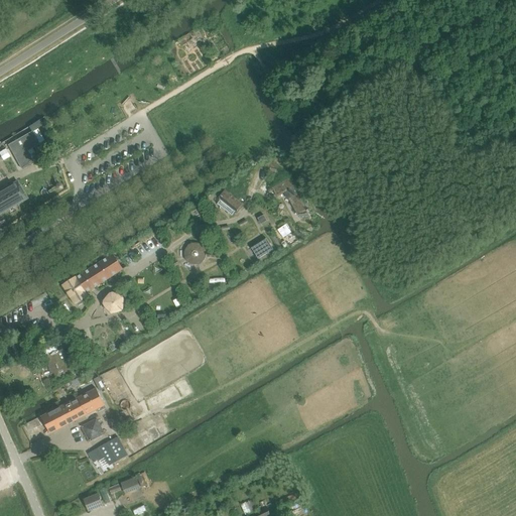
[(224,56),(232,51),(221,34),(214,38),(224,56)]
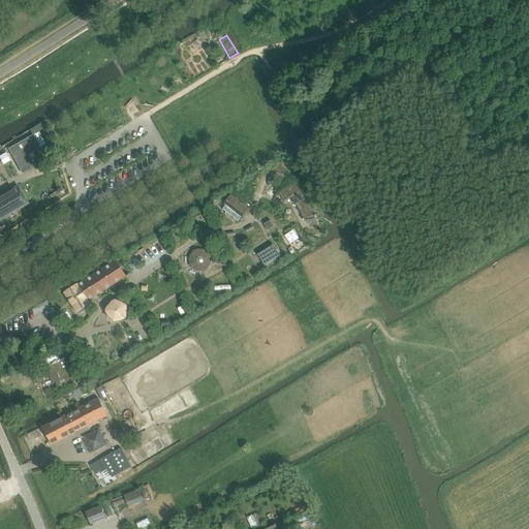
[(33,134),(8,148),(22,173),(34,165),(27,154),(40,147),(33,134)]
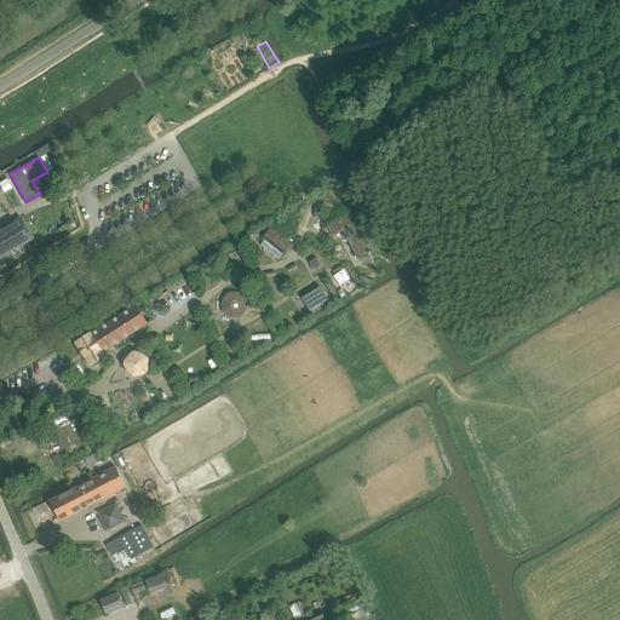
[(348,214),(327,225),(333,236),(346,229),(350,236),(346,239),(359,259),(369,253),(357,233),(354,225),(348,214)]
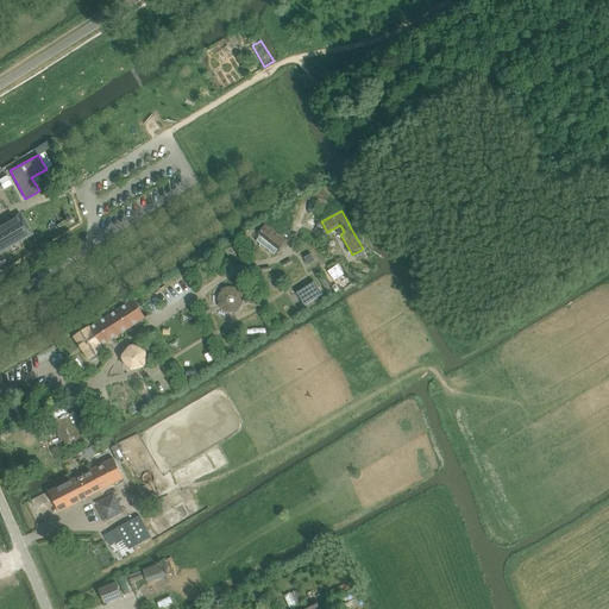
[(0,252),(31,234),(20,215),(0,226),(0,252)]
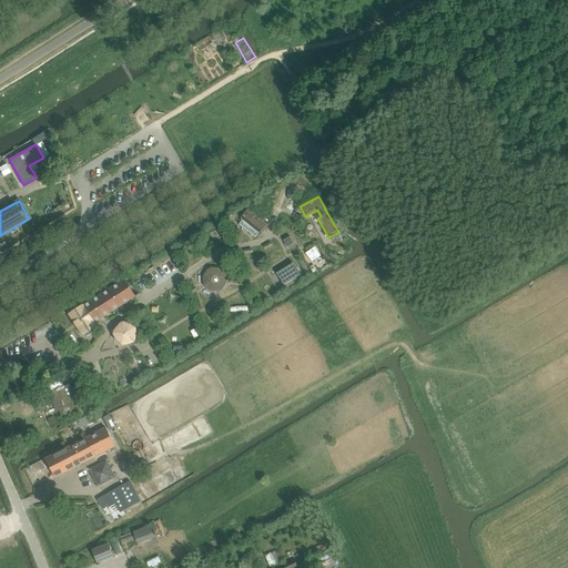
[(247,210),(241,219),(262,235),(269,225),(247,210)]
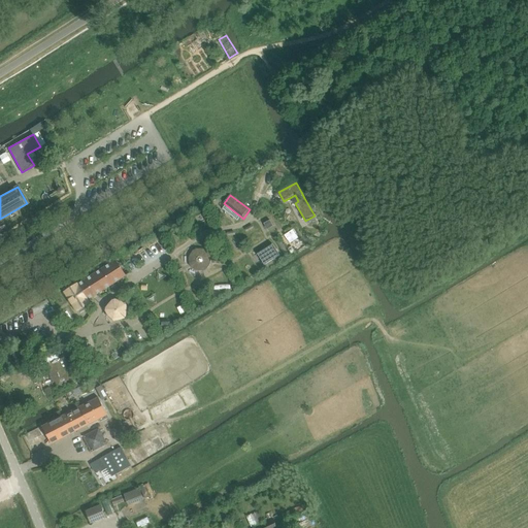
[(270,220),(264,224),(267,230),(273,226),(270,220)]
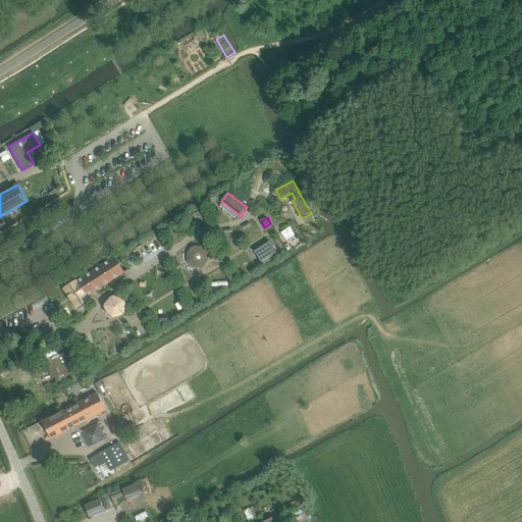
[(215,241),(210,245),(213,250),(219,246),(215,241)]
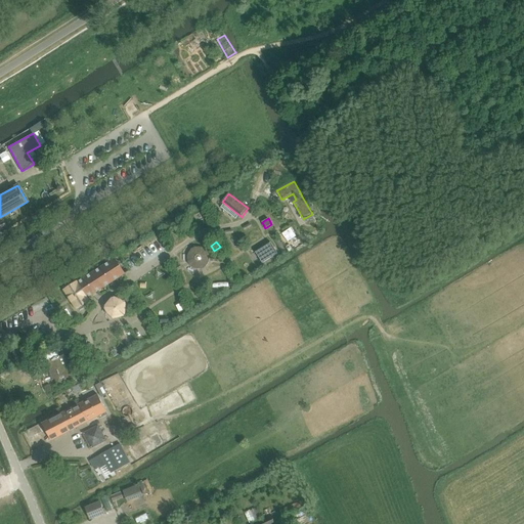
[(270,243),(255,252),(263,263),(277,254),(270,243)]
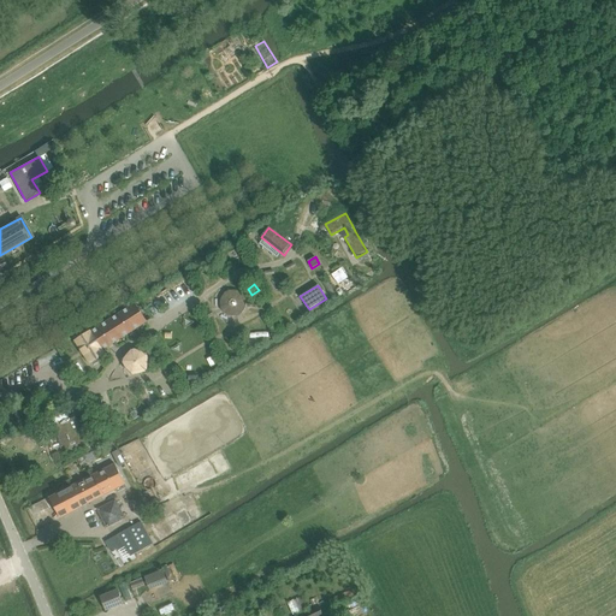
[(220,301),(220,303),(220,304),(220,306),(220,307),(221,308),(221,309),(223,311),(224,312),(225,313),(225,314),(226,314),(229,315),(230,315),(231,317),(232,317),(234,317),(236,315),(237,315),(238,315),(240,314),(241,314),(242,313),(243,312),(243,311),(244,309),(246,308),(246,307),(246,306),(246,303),(246,302),(246,301),(246,300),(246,298),(244,296),(243,295),(243,294),(242,294),(241,292),(240,291),(238,291),(237,290),(235,290),(234,290),(232,290),(231,290),(229,291),(227,291),(226,291),(225,292),(224,294),(224,295),(223,296),(221,297),(221,298),(220,300),(220,301)]
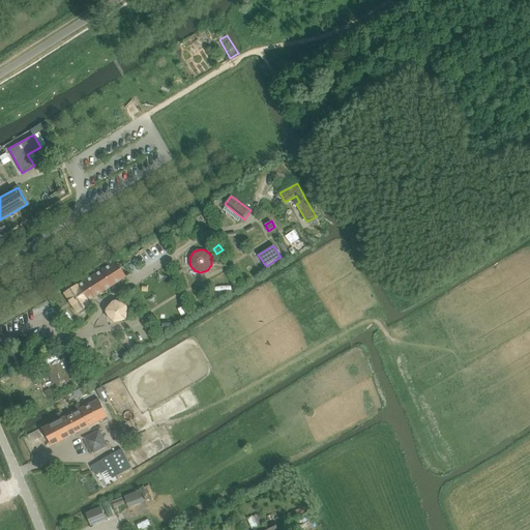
[(116,261),(78,286),(88,301),(126,276),(116,261)]
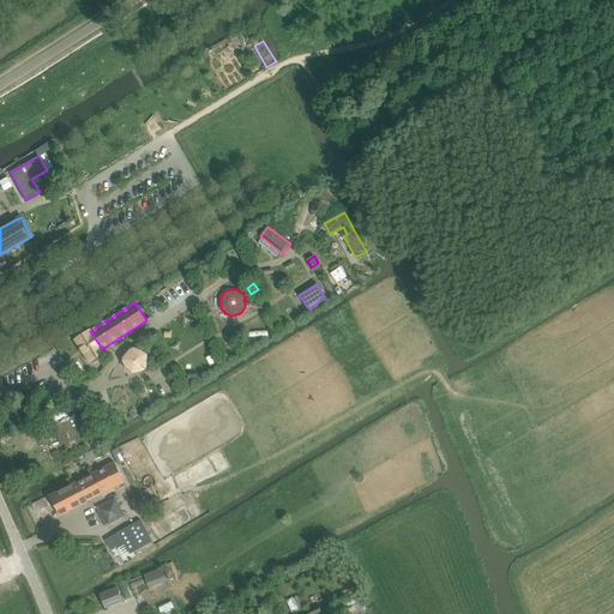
[(90,330),(74,339),(90,362),(91,361),(92,363),(94,363),(97,361),(98,360),(97,357),(106,353),(102,349),(90,331),(90,330)]
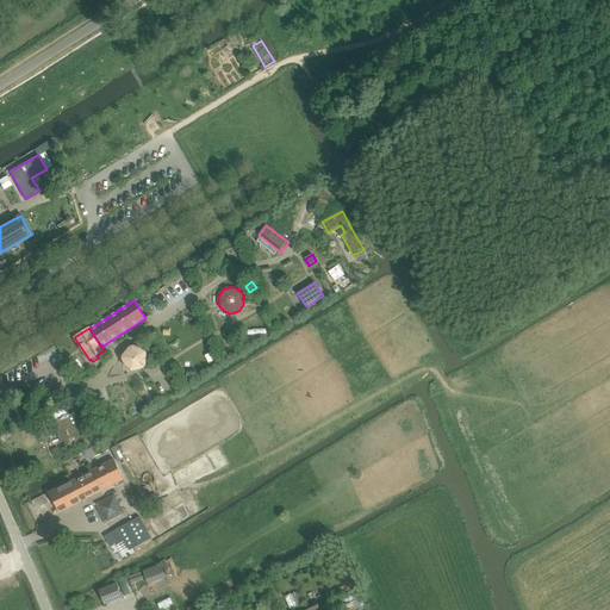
[(131,347),(120,360),(129,373),(144,369),(145,354),(131,347)]
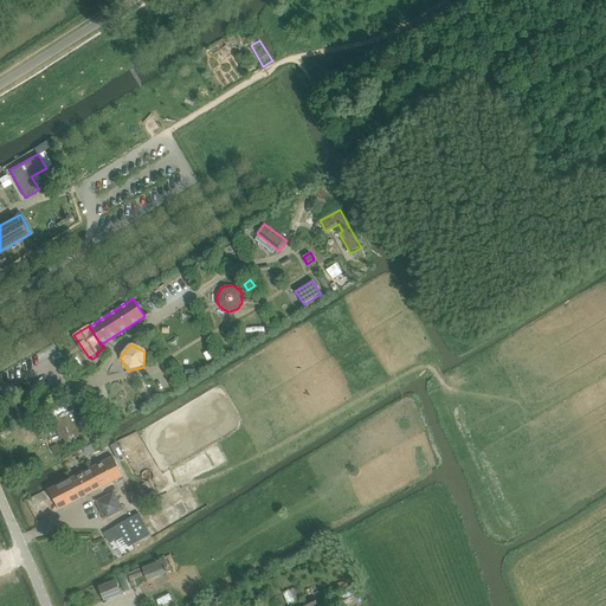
[(64,404),(46,411),(50,420),(56,418),(58,426),(66,445),(79,440),(79,439),(84,438),(84,439),(96,434),(88,416),(77,419),(76,418),(77,417),(75,411),(68,413),(68,412),(64,404)]
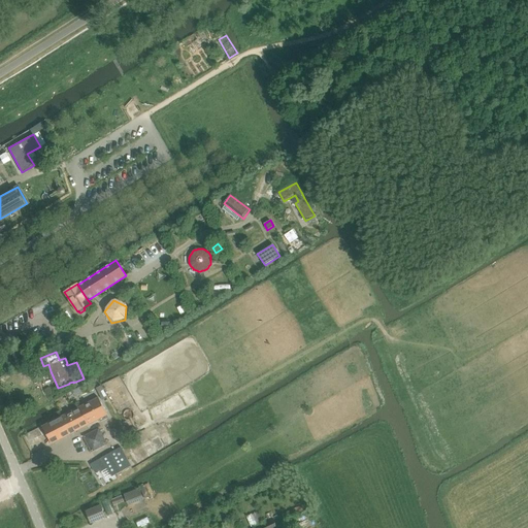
[(102,400),(107,398),(101,386),(96,388),(102,400)]
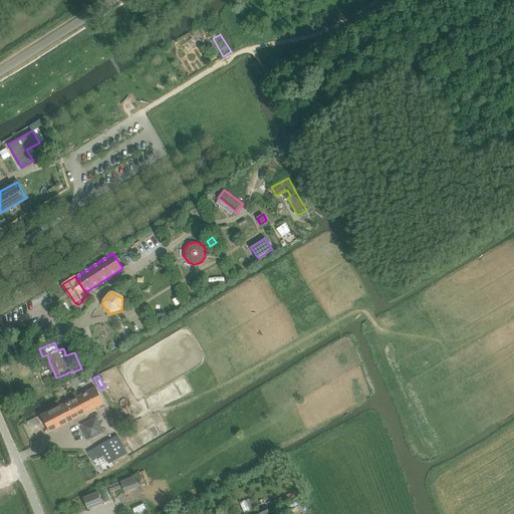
[(50,433),(96,409),(97,412),(106,407),(96,387),(41,415),(50,433)]
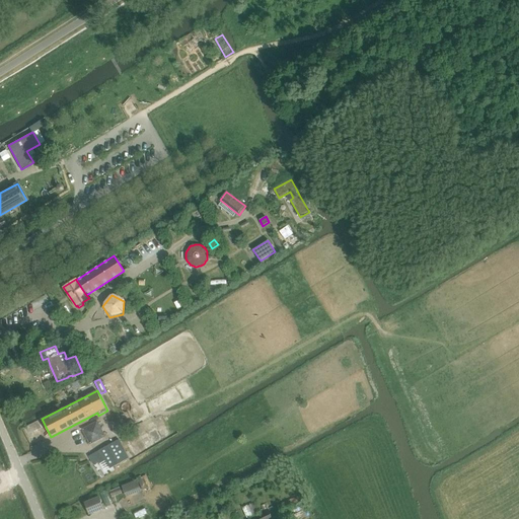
[(97,422),(83,430),(90,444),(104,436),(97,422)]
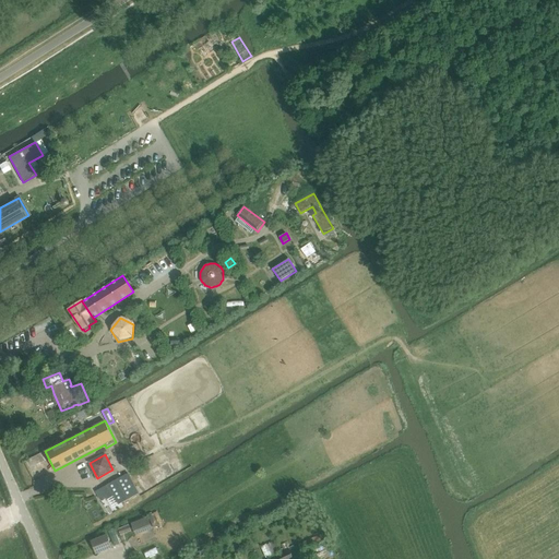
[(128,473),(102,488),(107,497),(108,499),(115,496),(119,504),(140,494),(128,473)]
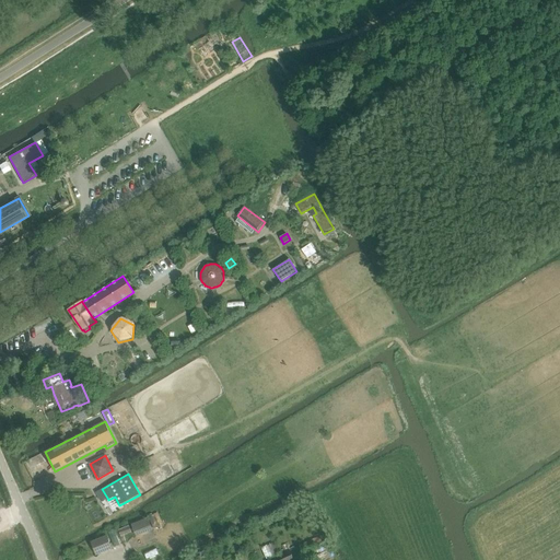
[(101,501),(107,498),(102,489),(96,492),(101,501)]
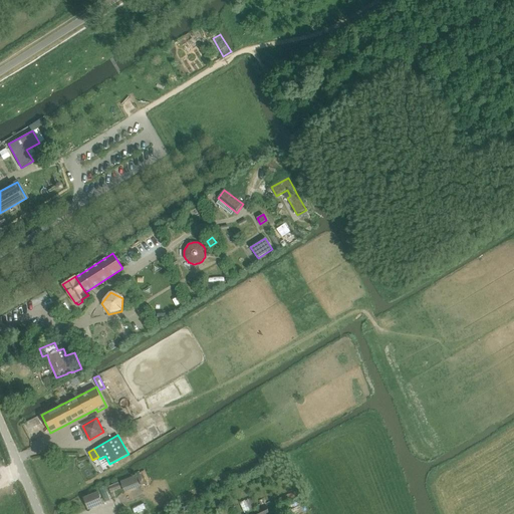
[(141,485),(146,483),(142,472),(137,474),(141,485)]
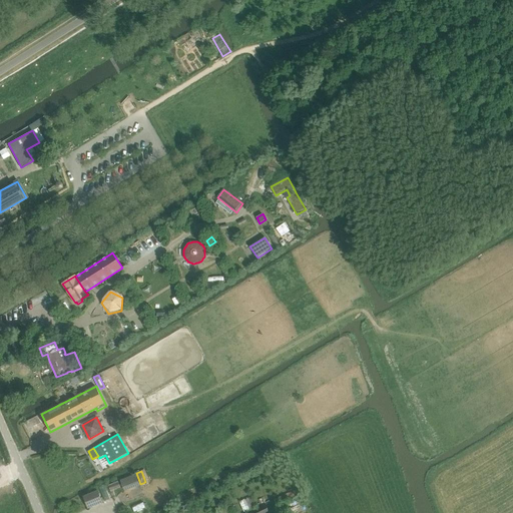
[(139,486),(135,474),(120,480),(125,491),(139,486)]
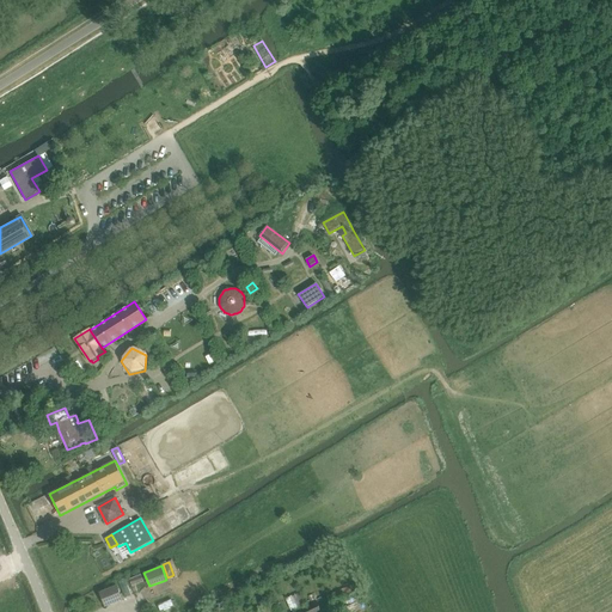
[(133,587),(144,582),(141,575),(129,579),(133,587)]
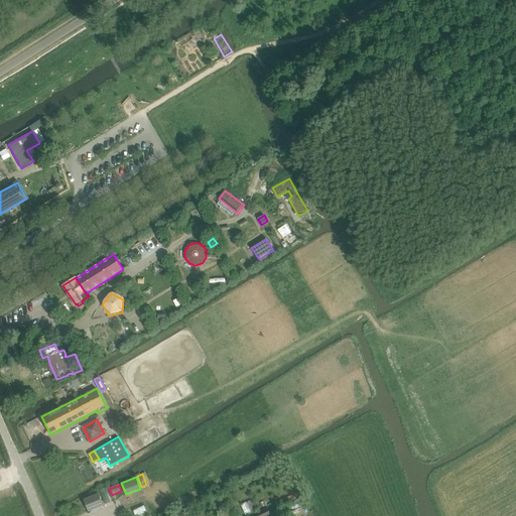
[(271,515),(270,513),(299,499),(296,493),(249,515),(271,515)]
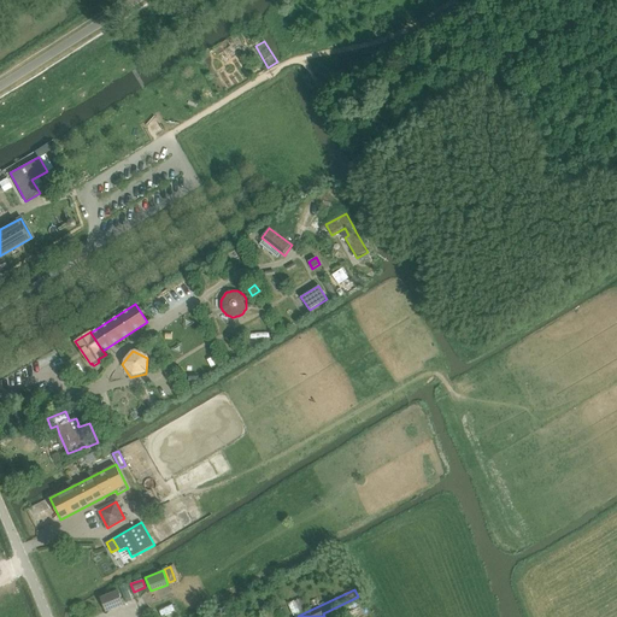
[(117,592),(100,598),(106,611),(123,604),(117,592)]
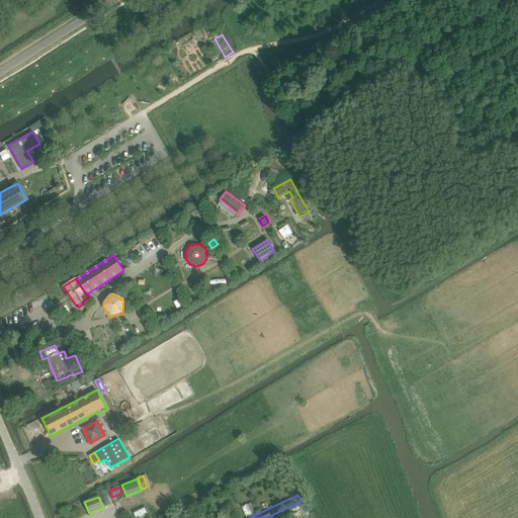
[(259,511),(254,502),(243,507),(247,517),(259,511)]
